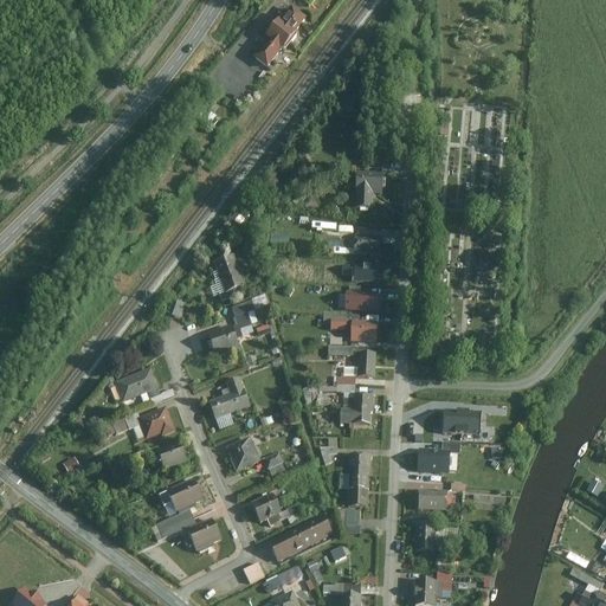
[(260,63),(274,73),(290,53),(292,56),(305,40),(301,37),(311,25),(300,14),(289,27),(284,24),(271,39),(276,44),(260,63)]
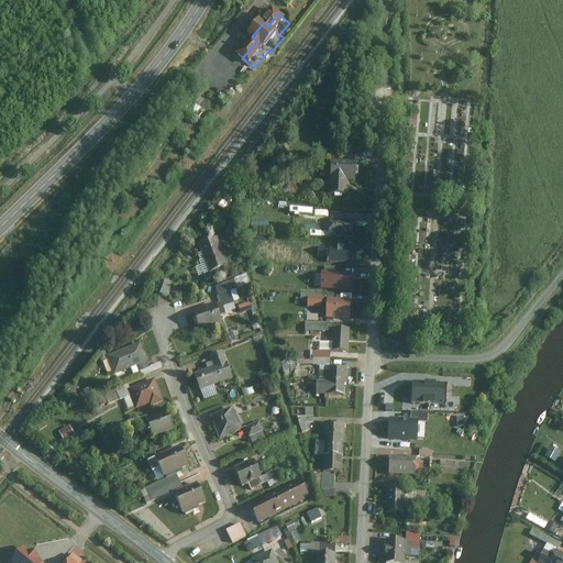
[(408,125),(417,125),(417,114),(408,114),(408,125)]
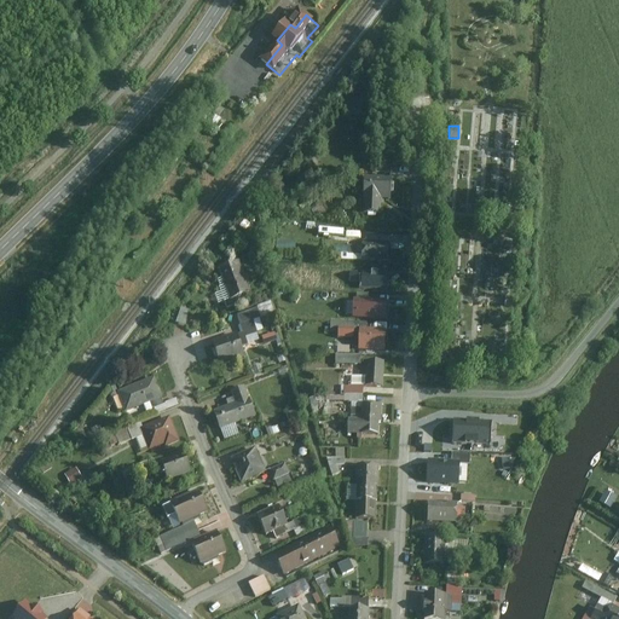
[(374,217),(386,218),(387,201),(399,201),(400,181),(369,180),(368,200),(375,200),(374,217)]
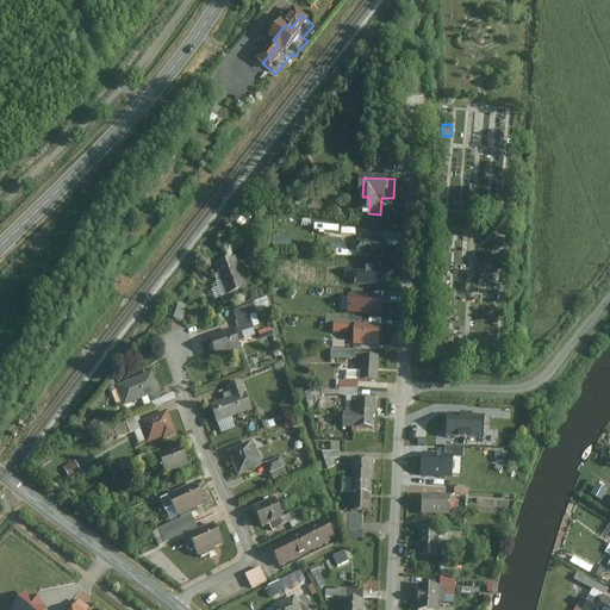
[(356,259),(388,260),(390,241),(356,240),(356,259)]
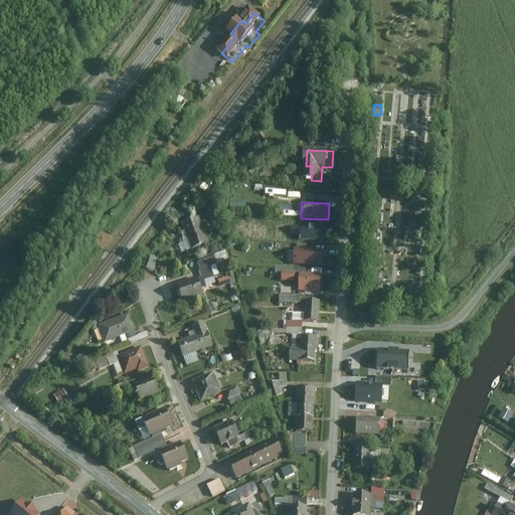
[(299,204),(290,203),(289,215),(298,215),(299,204)]
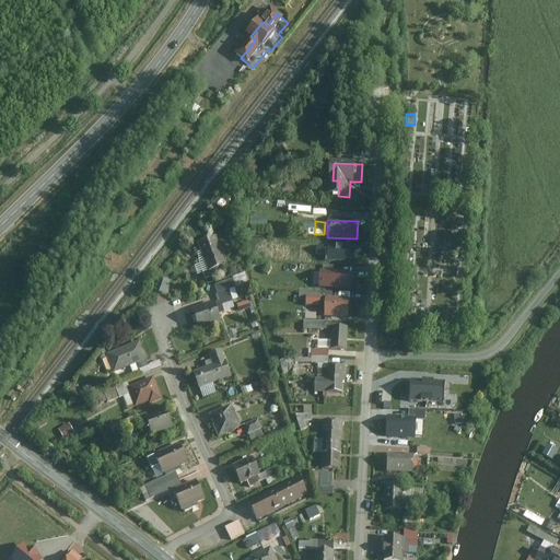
[(217,236),(198,243),(209,271),(228,264),(217,236)]
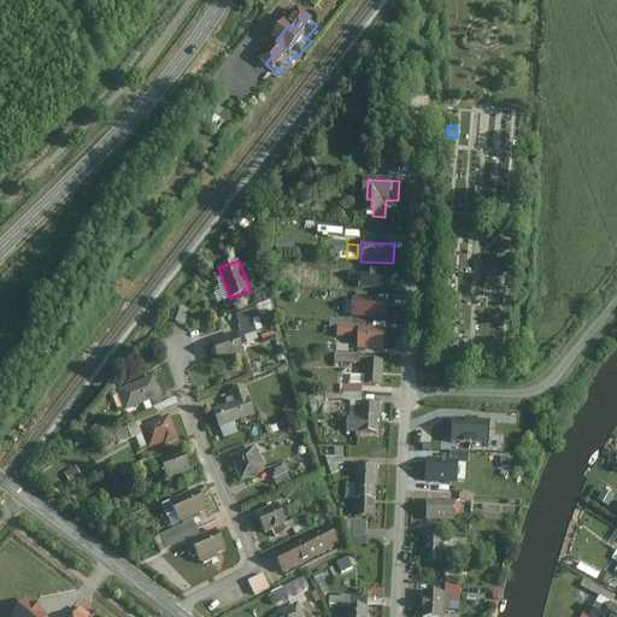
[(363,289),(392,292),(393,275),(352,272),(351,282),(363,283),(363,289)]
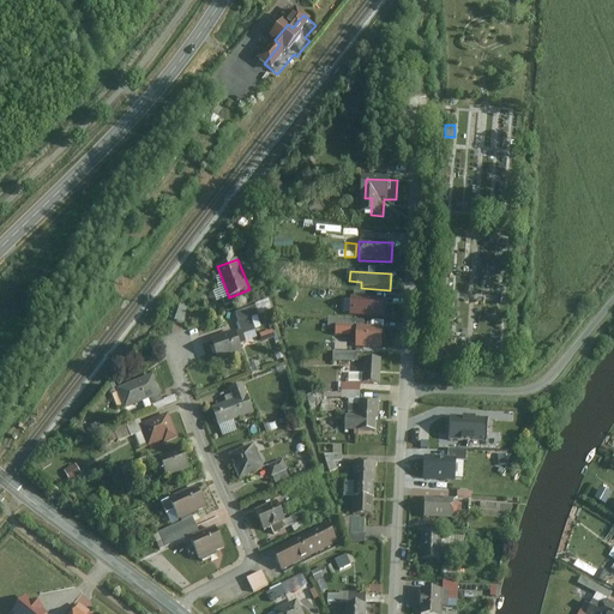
[(354,317),(389,319),(390,302),(355,301),(354,317)]
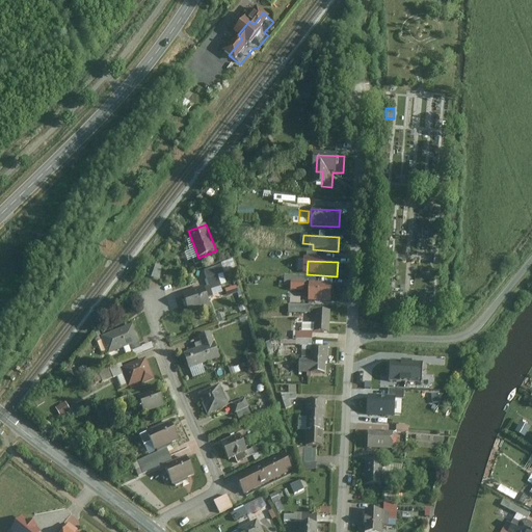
[(159,281),(162,267),(155,265),(152,278),(159,281)]
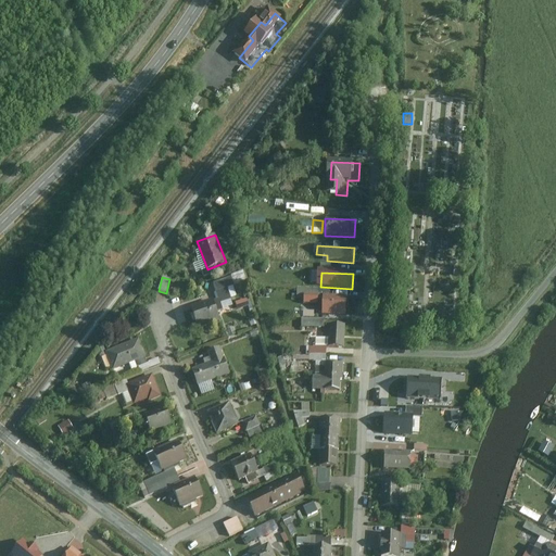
[(236,285),(217,291),(223,308),(234,305),(231,299),(240,295),(236,285)]
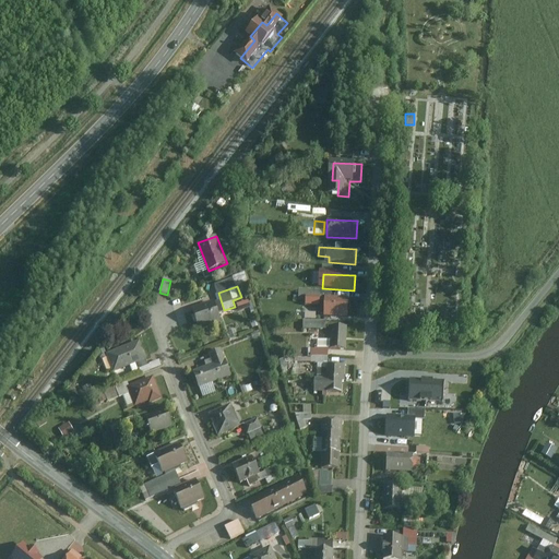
[(320,296),(304,295),(304,304),(319,305),(320,296)]
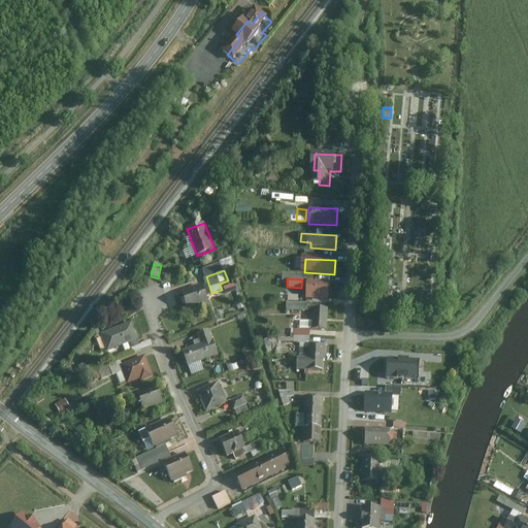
[(235,284),(225,287),(227,294),(237,291),(235,284)]
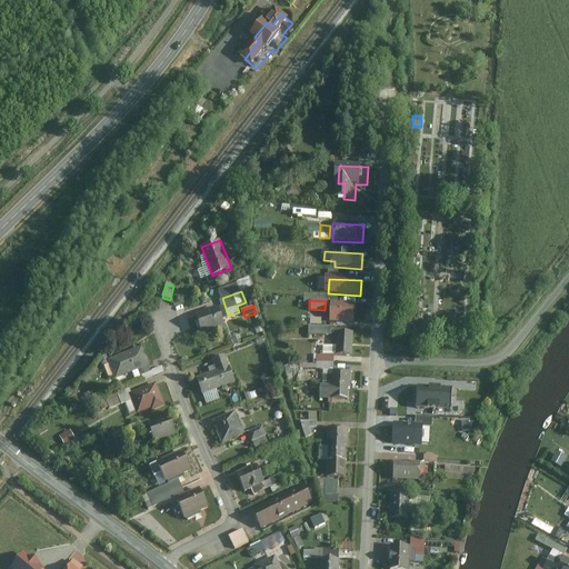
[(226,327),(218,307),(195,316),(202,336),(226,327)]
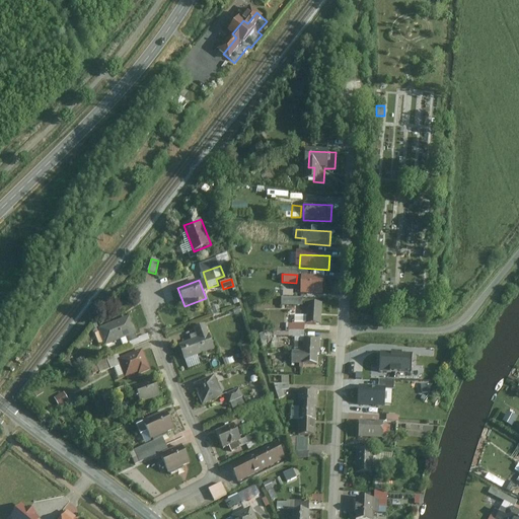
[(301,294),(328,296),(328,281),(302,280),(301,294)]
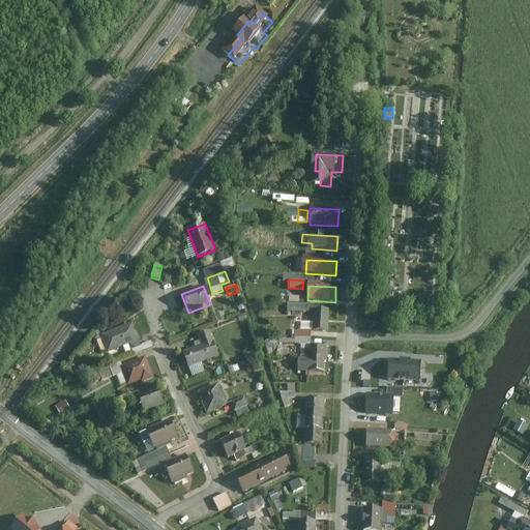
[(310,304),(288,303),(288,312),(308,313),(310,304)]
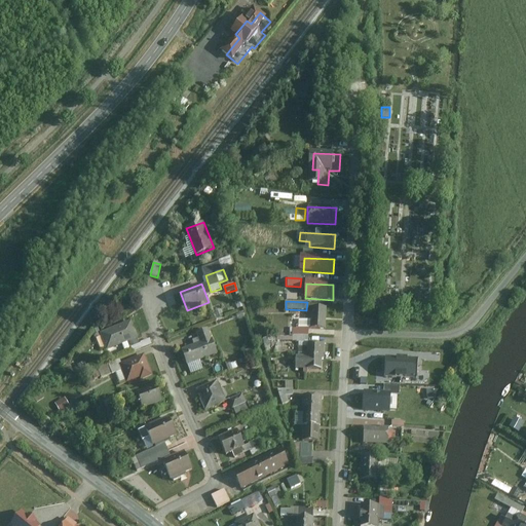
[(308,331),(329,331),(330,310),(309,310),(308,331)]
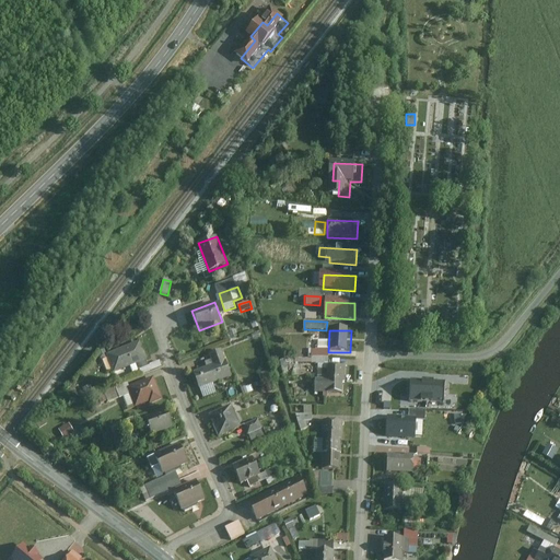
[(140,340),(106,353),(114,372),(136,363),(138,370),(151,364),(140,340)]
